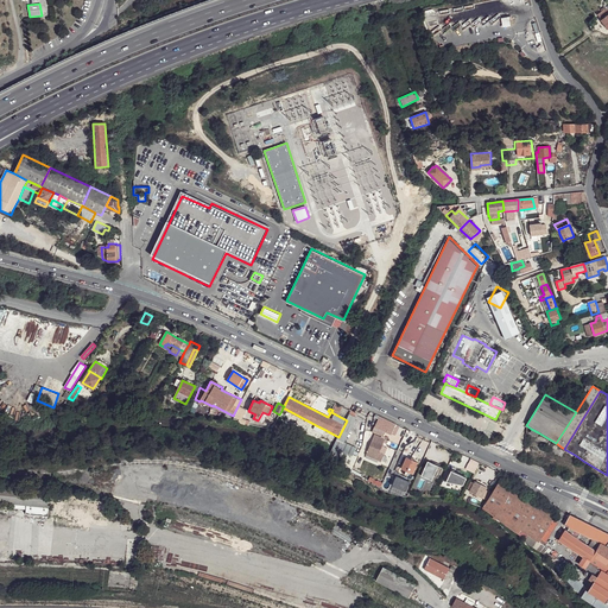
[(333,410),(331,412),(339,416),(341,410),(343,407),(336,404),(335,407),(333,410)]
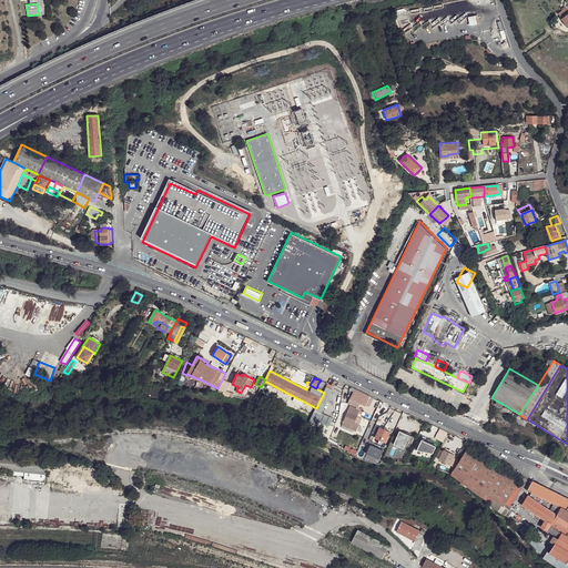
[(224,379),(220,389),(226,393),(231,383),(224,379)]
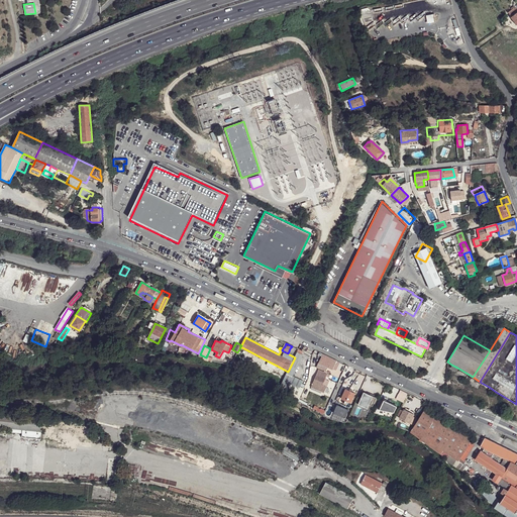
[(298,351),(295,357),(293,362),(288,372),(284,381),(280,389),(287,392),(299,399),(304,388),(301,386),(302,384),(304,381),(293,377),(304,354),(302,353),(298,351)]
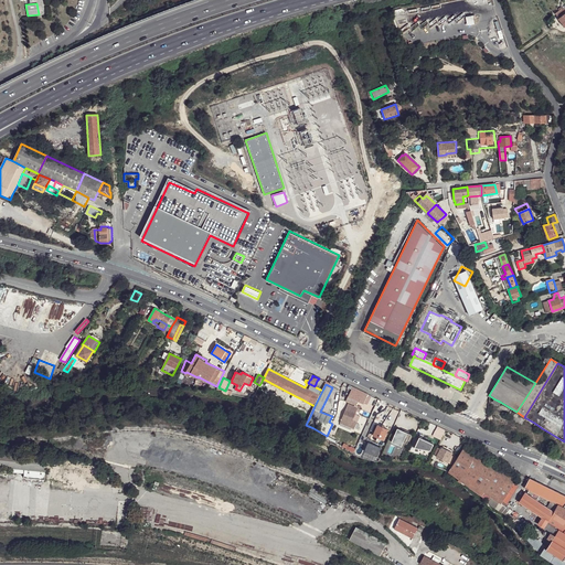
[(352,385),(348,396),(363,403),(368,393),(352,385)]
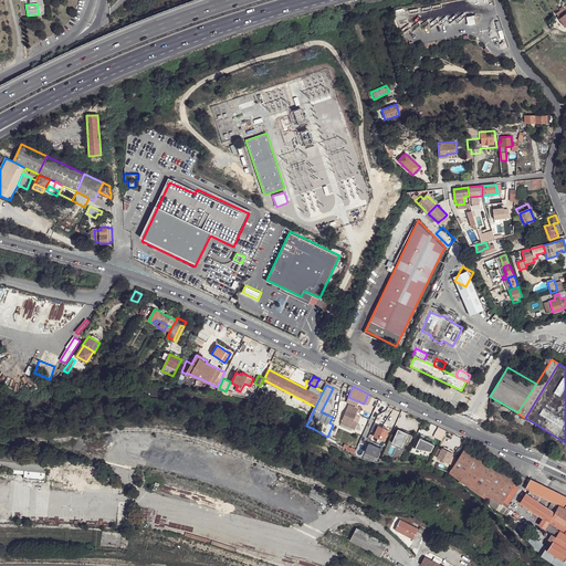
[(300,406),(303,400),(294,396),(291,401),(300,406)]
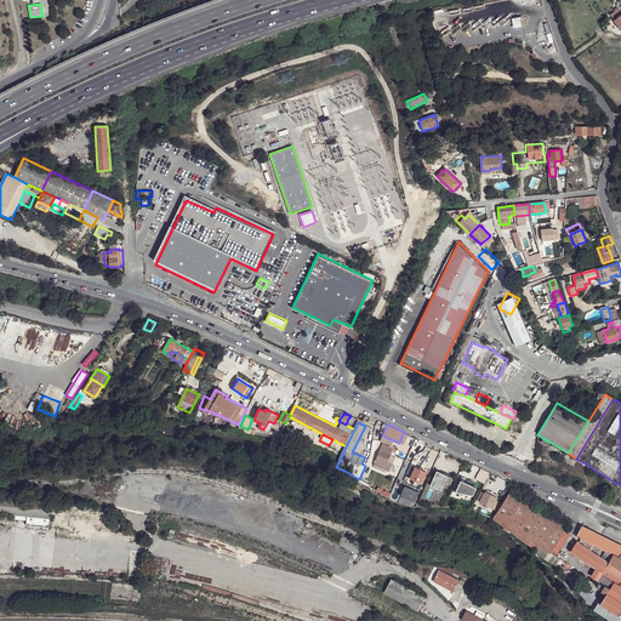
[(393,450),(382,445),(372,466),(388,473),(392,465),(387,462),(393,450)]
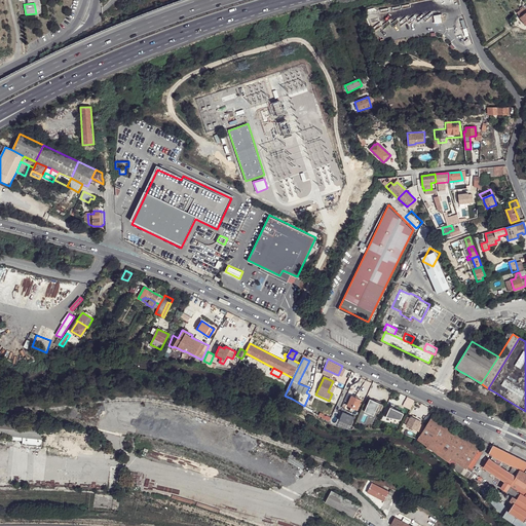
[(352,396),(347,406),(357,410),(362,401),(359,399),(360,396),(357,395),(355,398),(352,396)]
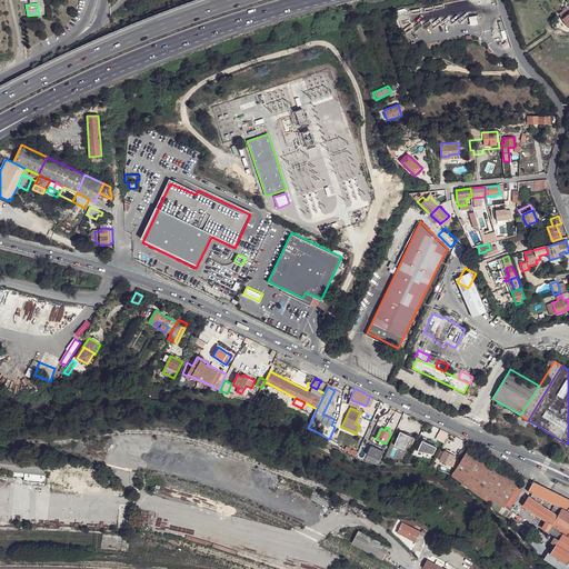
[(415,437),(400,431),(398,438),(395,445),(405,449),(406,446),(410,447),(415,437)]
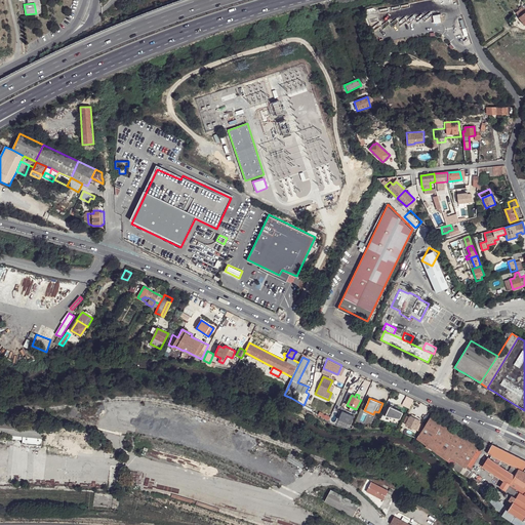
[(390,404),(386,413),(399,418),(403,409),(390,404)]
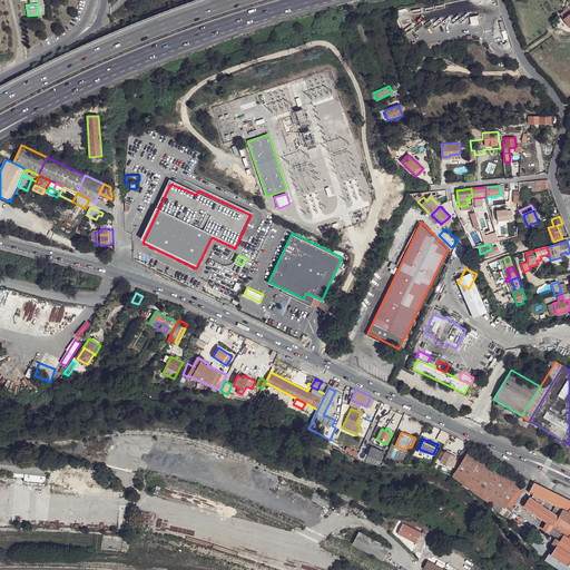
[(385,451),(372,445),(369,454),(381,460),(385,451)]
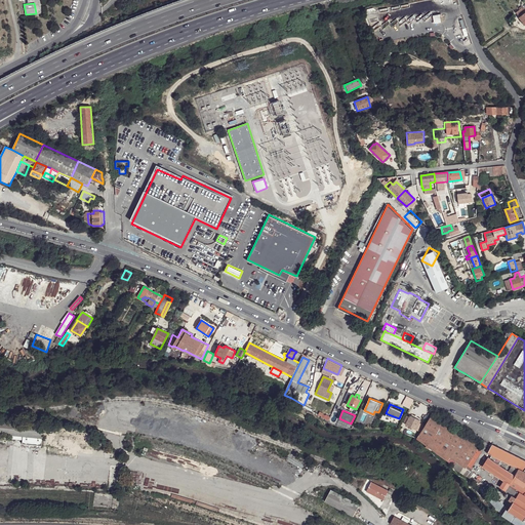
[(406,425),(416,431),(420,423),(421,421),(411,415),(410,417),(407,415),(404,421),(407,422),(406,425)]
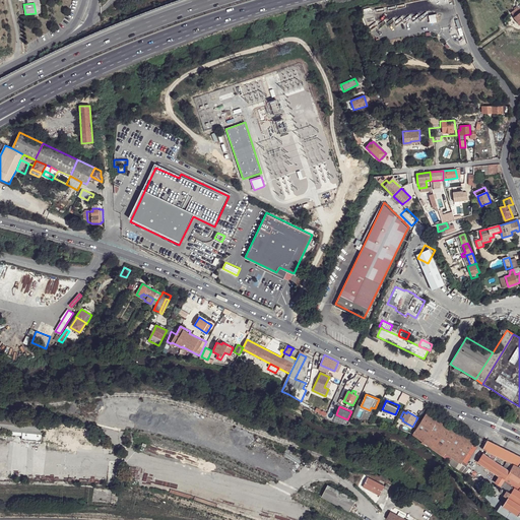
[(474,441),(428,411),(420,421),(416,429),(412,435),(429,447),(445,457),(451,462),(463,469),(466,467),(467,465),(466,463),(462,461),(473,444),(474,441)]
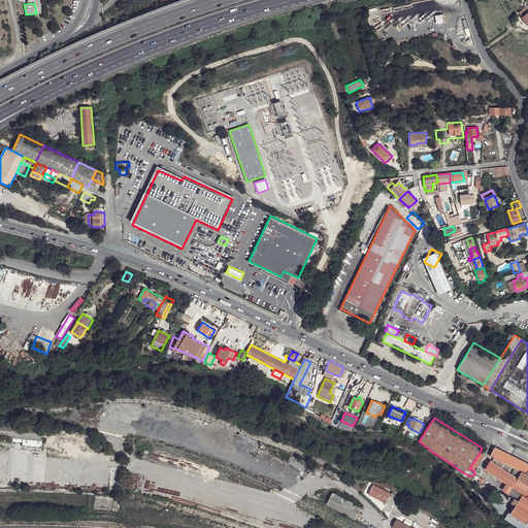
[(24,442),(23,447),(41,449),(42,440),(24,438),(24,442)]
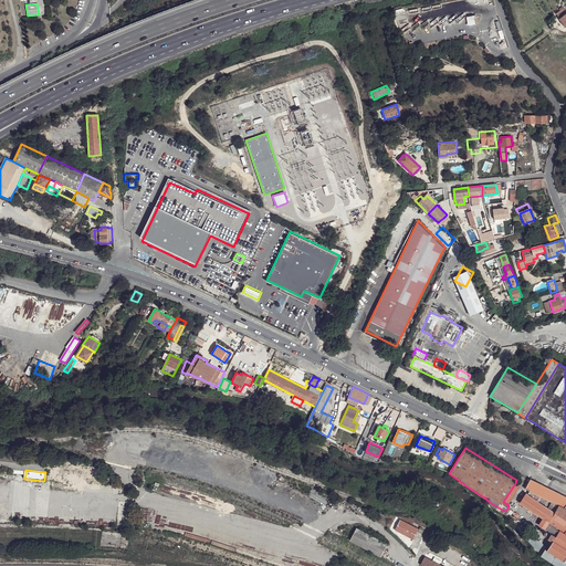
[(530,481),(526,489),(530,491),(528,493),(533,496),(537,499),(540,496),(540,495),(552,502),(565,509),(565,505),(565,496),(531,479),(530,481)]
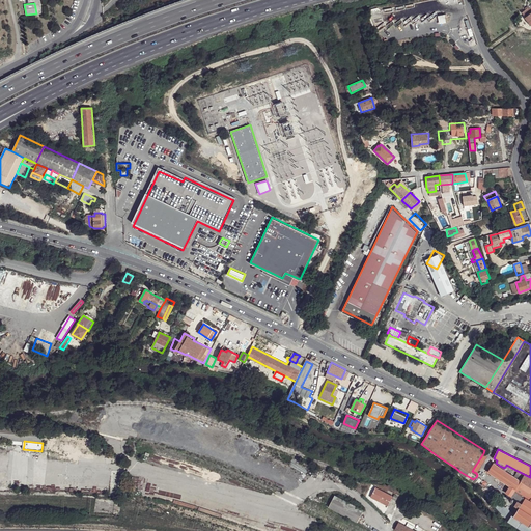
[(472,471),(476,473),(487,455),(483,453),(472,471)]
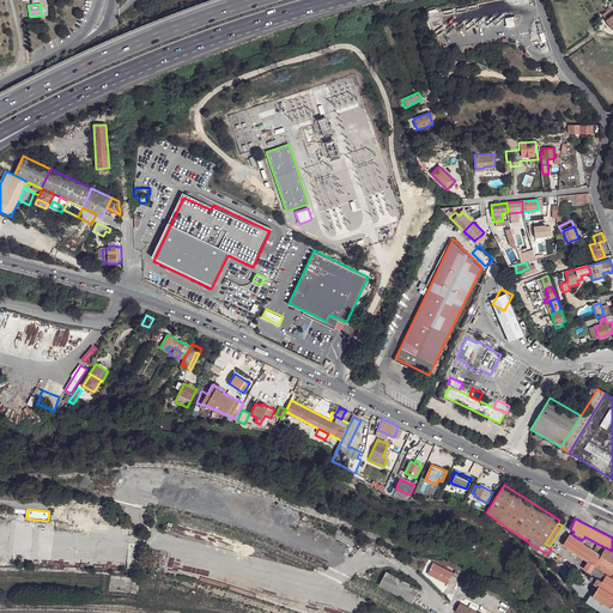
[(563,544),(588,562),(595,552),(594,551),(590,547),(581,541),(570,534),(563,544)]
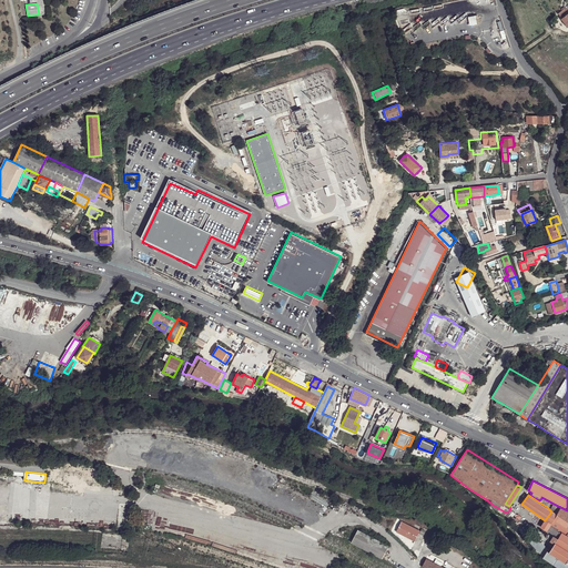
[(548,504),(549,504),(541,498),(539,500),(538,501),(547,507),(548,504)]
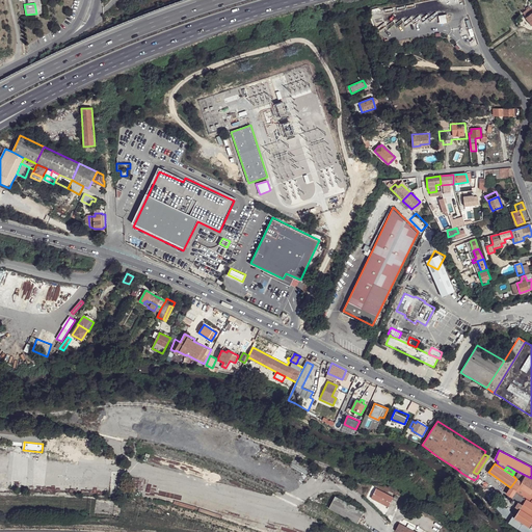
[(531,478),(519,472),(517,474),(515,478),(516,479),(522,482),(515,491),(522,496),(526,499),(522,504),(520,508),(531,516),(531,478)]
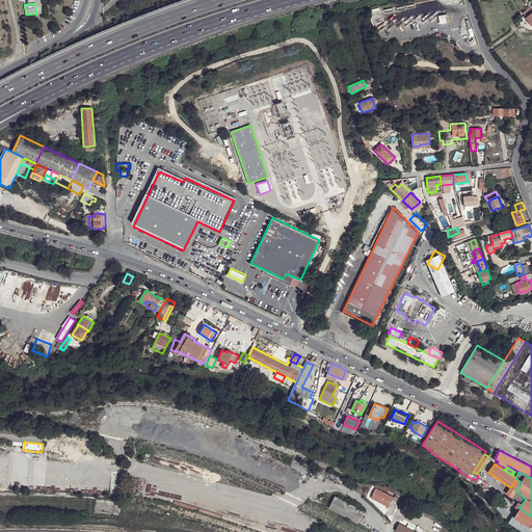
[(488,483),(478,476),(477,478),(474,480),(484,488),(488,483)]
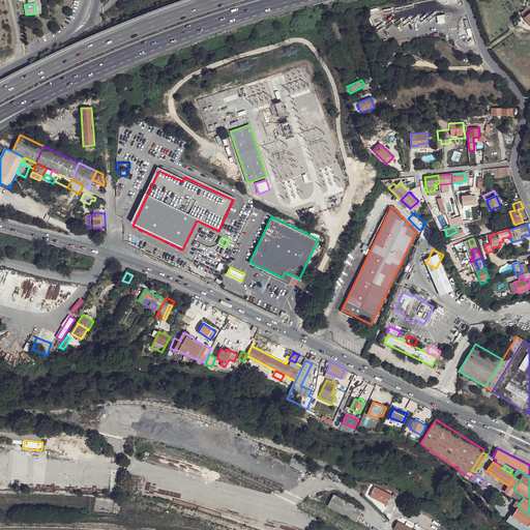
[(505,491),(510,495),(513,490),(520,480),(514,477),(508,486),(505,491)]
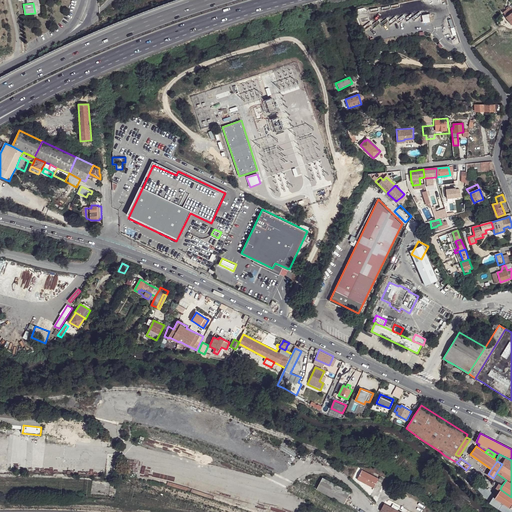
[(362,470),(357,479),(374,488),(378,479),(362,470)]
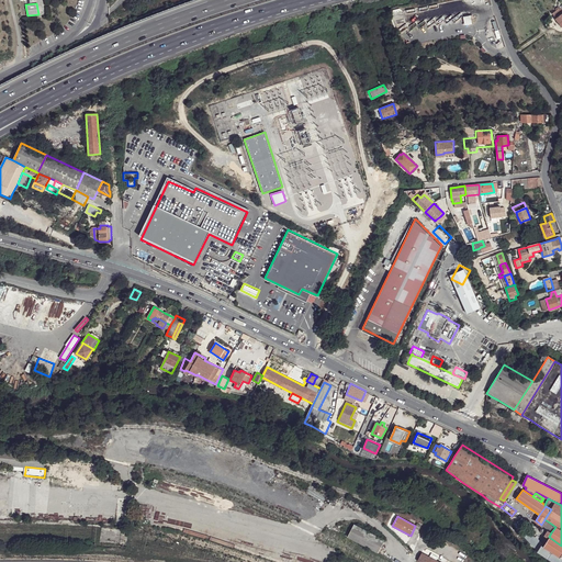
[(544,519),(541,525),(548,529),(551,524),(544,519)]
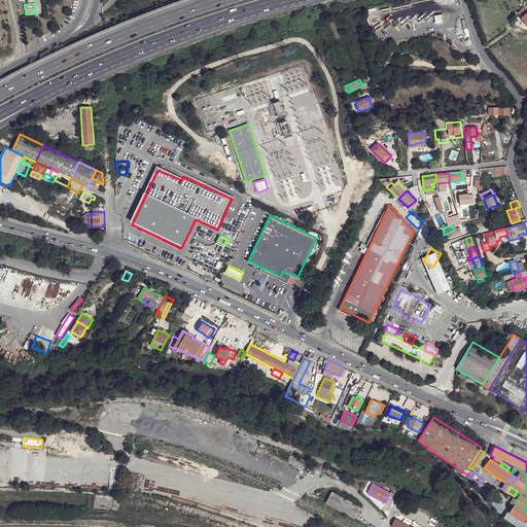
[(361,506),(332,492),(326,503),(355,519),(361,506)]
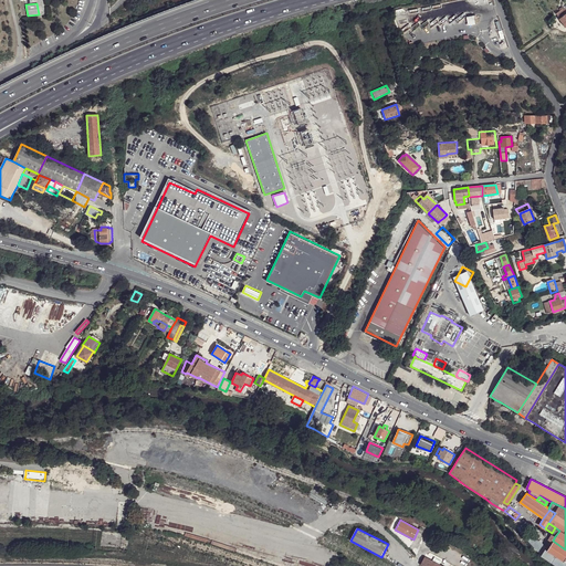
[(430,542),(436,544),(440,535),(435,533),(430,542)]
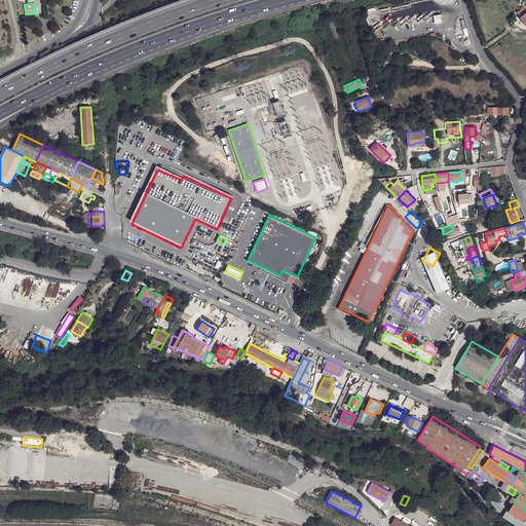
[(525,525),(525,511),(514,502),(508,511),(505,510),(501,517),(516,525),(525,525)]
